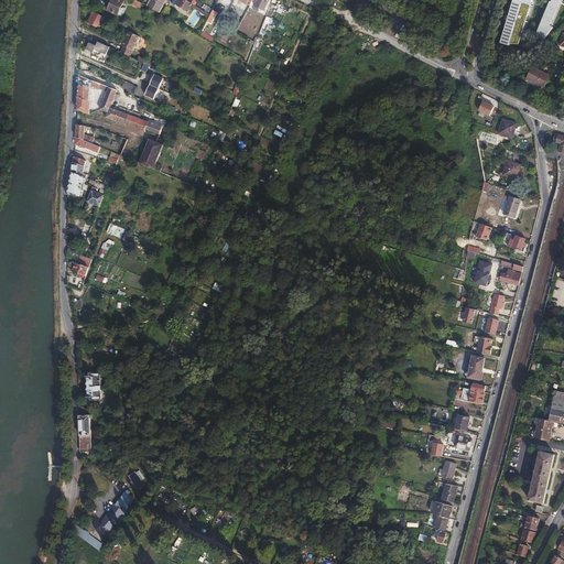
[(118,0),(119,0),(110,0),(106,10),(112,13),(114,12),(108,10),(112,0),(118,0)]
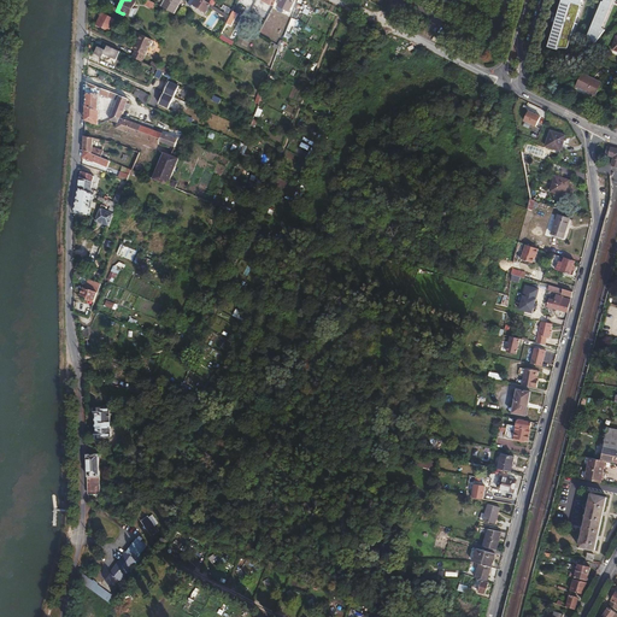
[(136,3),(131,0),(130,0),(129,0),(123,0),(118,11),(124,13),(123,15),(129,17),(129,16),(134,9),(136,3)]
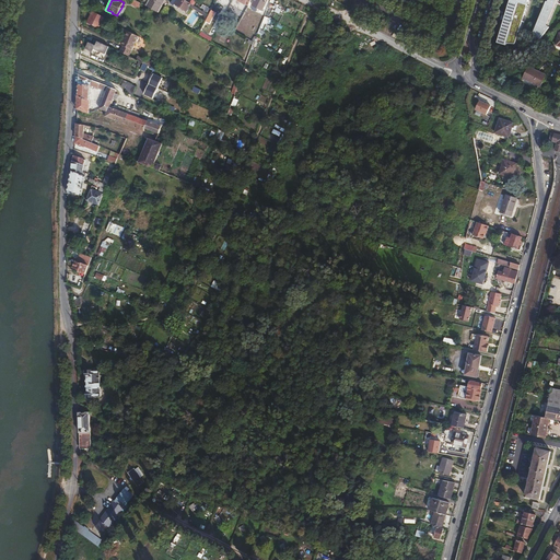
[(137,2),(133,0),(131,4),(139,9),(141,4),(137,2)]
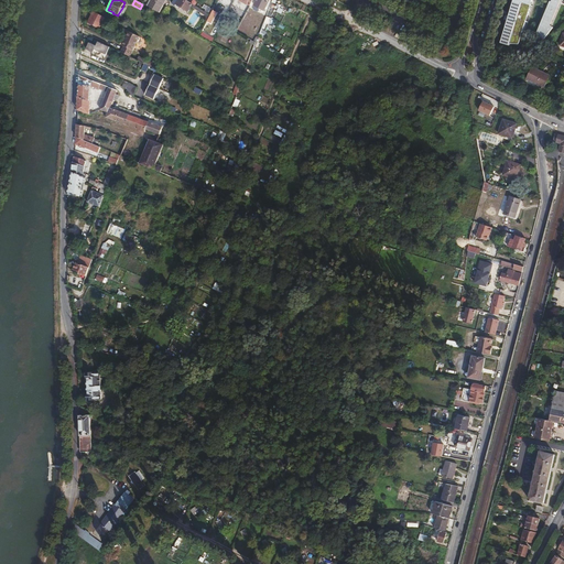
[(151,0),(148,7),(159,12),(165,0),(151,0)]
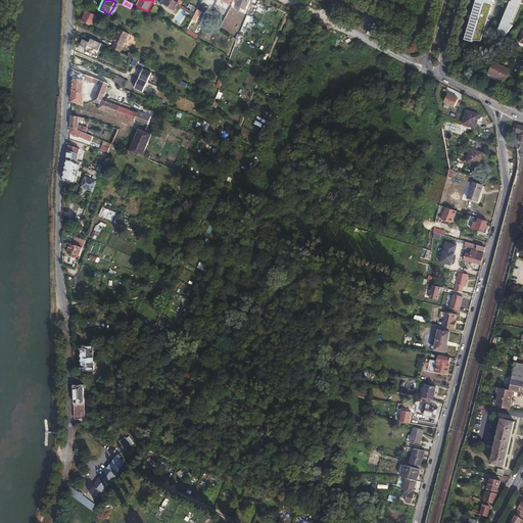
[(179,3),(176,2),(173,0),(161,0),(159,3),(162,4),(174,11),(179,3)]
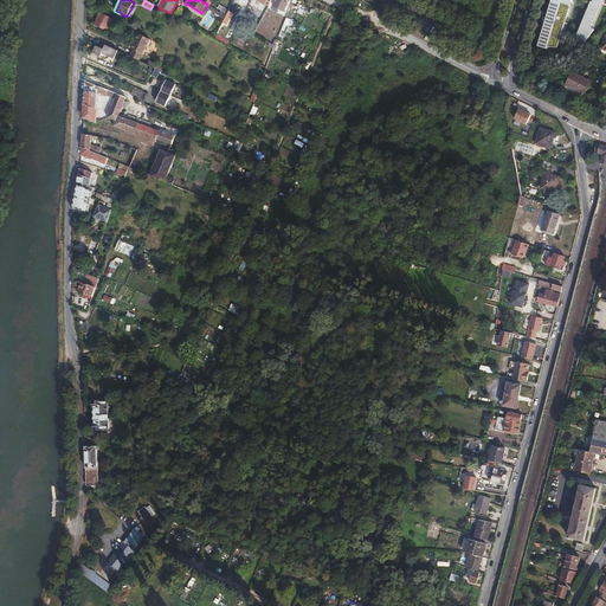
[(289,0),(276,0),(274,6),(284,12),(290,0),(289,0)]
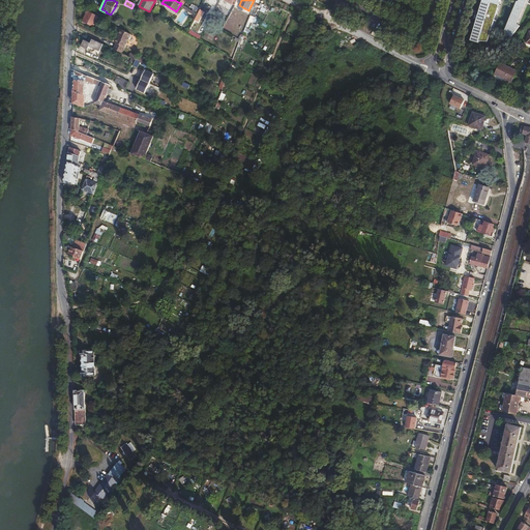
[(473,41),(481,43),(481,41),(490,42),(502,0),(484,0),(480,16),(477,15),(475,19),(479,20),(473,41)]
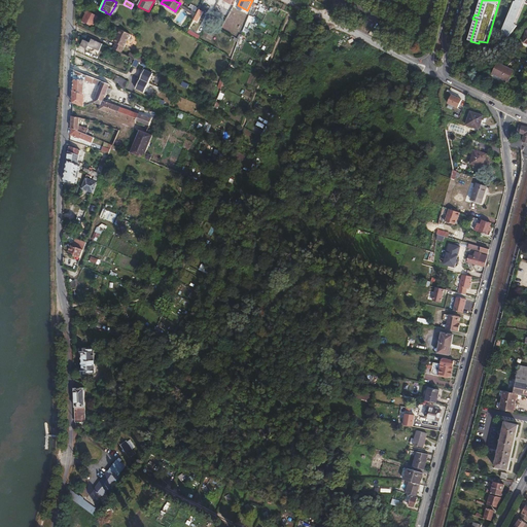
[(507,36),(508,34),(511,36),(517,28),(515,27),(526,0),(516,0),(503,32),(507,36)]
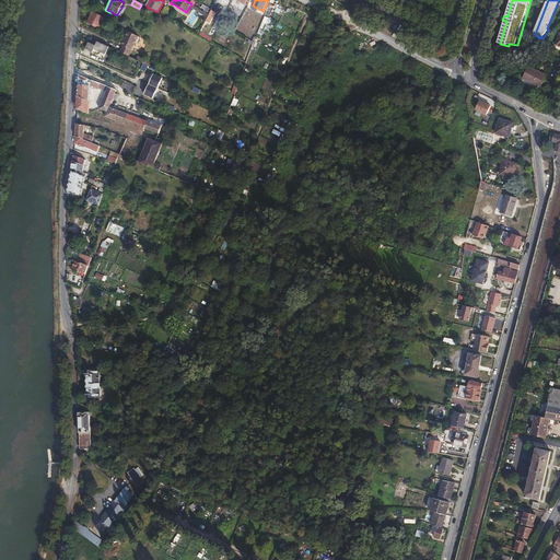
[(197,1),(195,4),(205,10),(207,6),(197,1)]
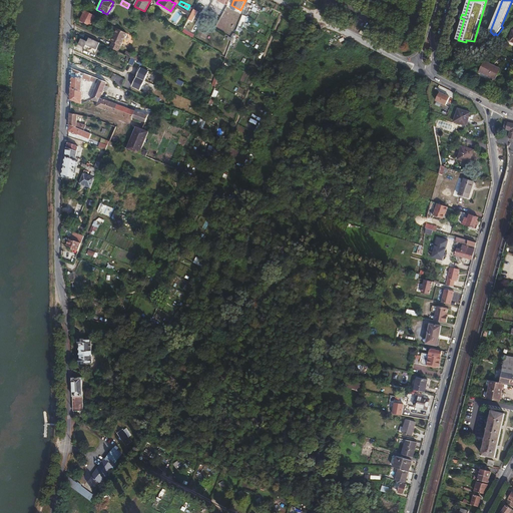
[(177,5),(176,4),(175,6),(188,14),(187,17),(189,19),(191,13),(177,5)]
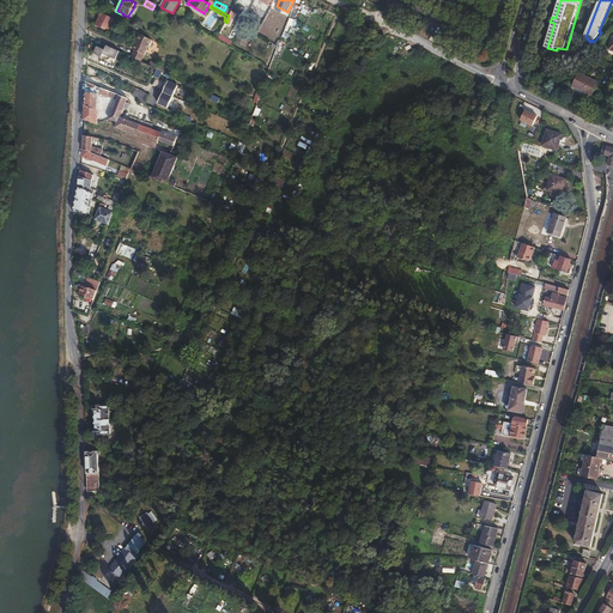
[(102,12),(95,25),(108,32),(115,19),(102,12)]
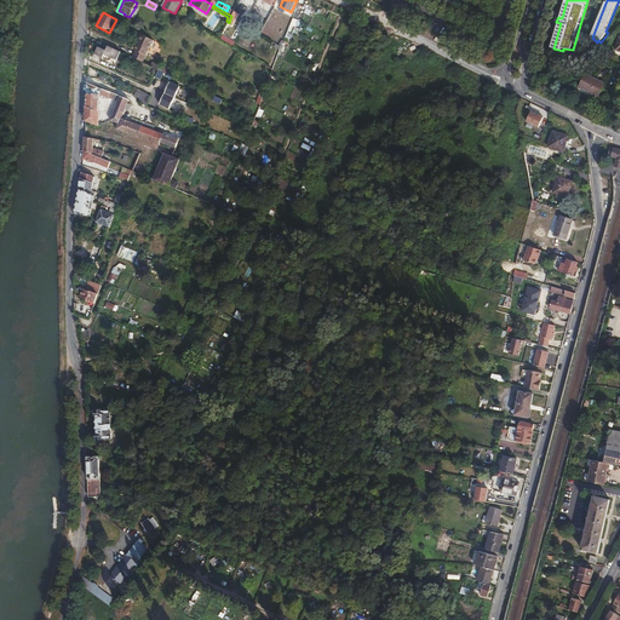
[(136,51),(132,57),(143,62),(154,40),(142,35),(135,50),(136,51)]
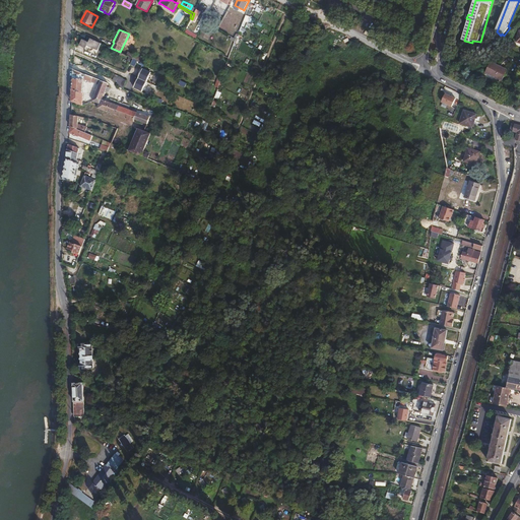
[(102,44),(90,39),(88,42),(82,39),(79,46),(85,49),(87,46),(98,51),(102,44)]
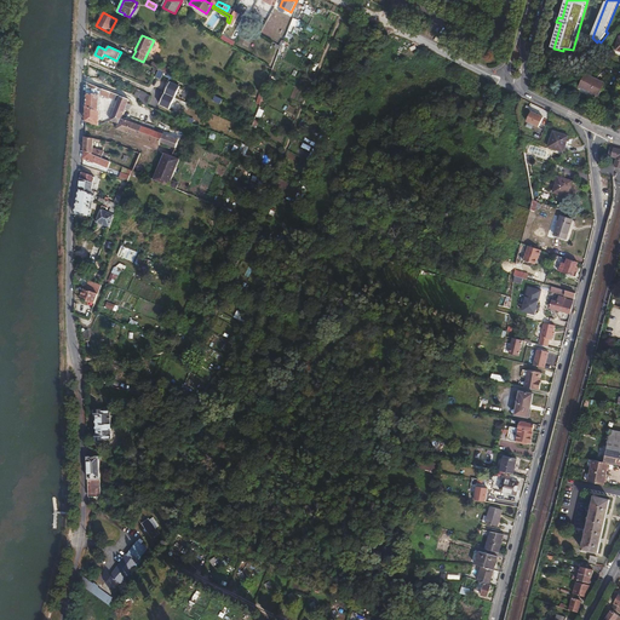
[(585,74),(579,87),(598,97),(604,82),(585,74)]
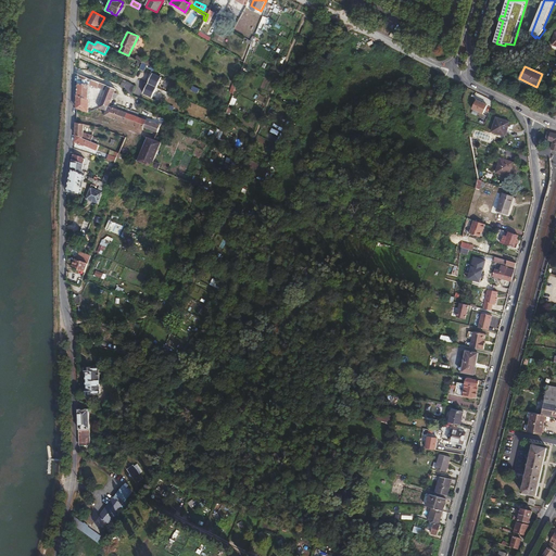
[(154,71),(143,93),(152,98),(163,74),(154,71)]
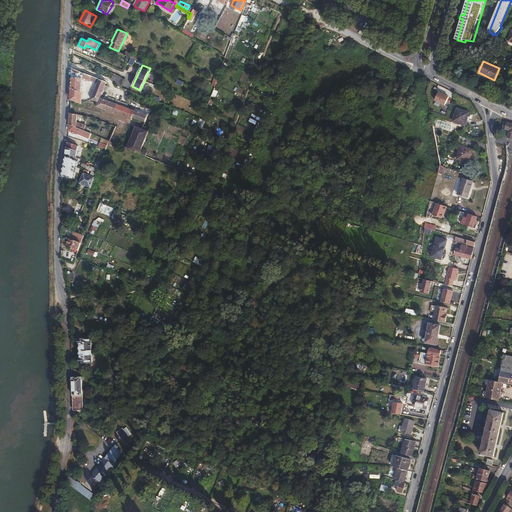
[(107,82),(72,68),(70,100),(82,104),(85,102),(85,101),(82,101),(82,92),(83,78),(90,81),(98,83),(92,100),(98,102),(99,102),(101,98),(104,89),(106,85),(107,82)]
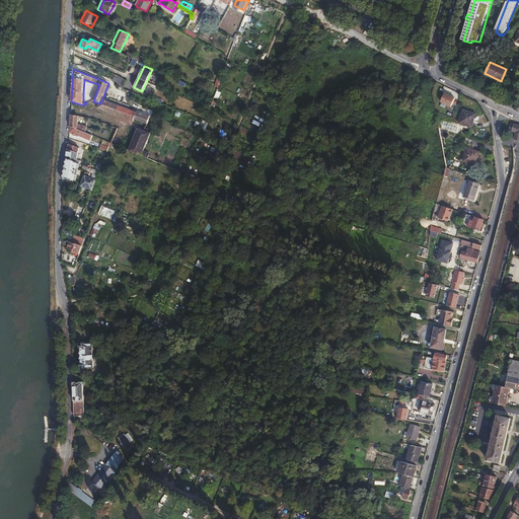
[(127,80),(115,74),(113,80),(118,82),(116,85),(123,88),(124,88),(127,80)]
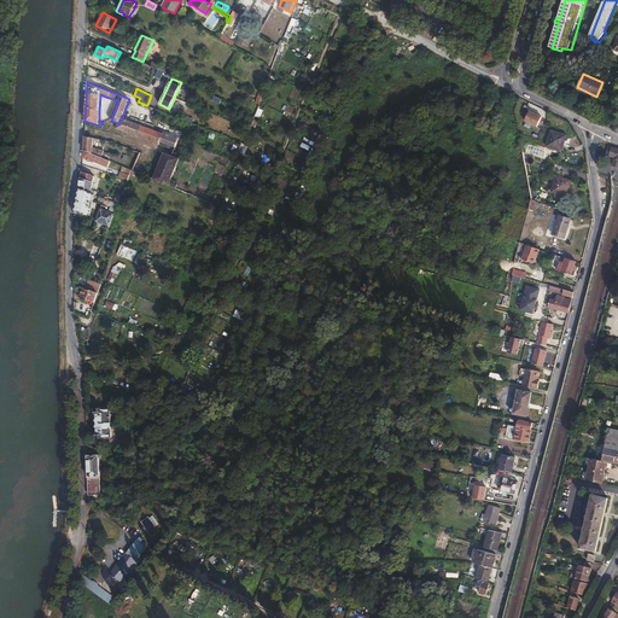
[(542,116),(544,110),(534,106),(531,111),(542,116)]
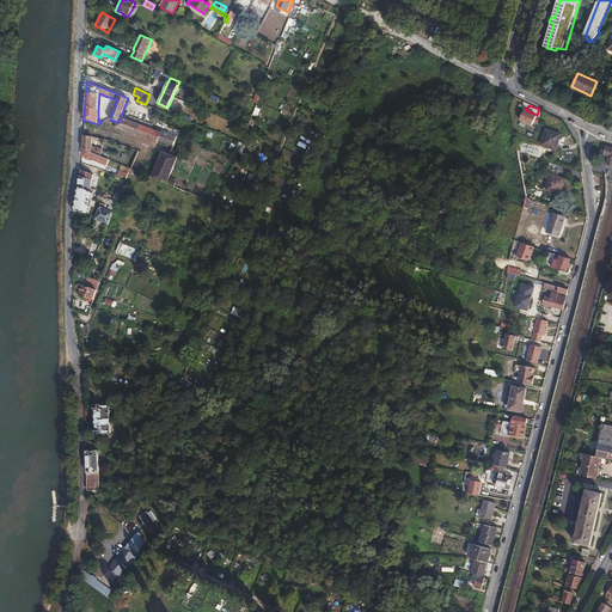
[(537,116),(525,110),(520,120),(532,126),(537,116)]
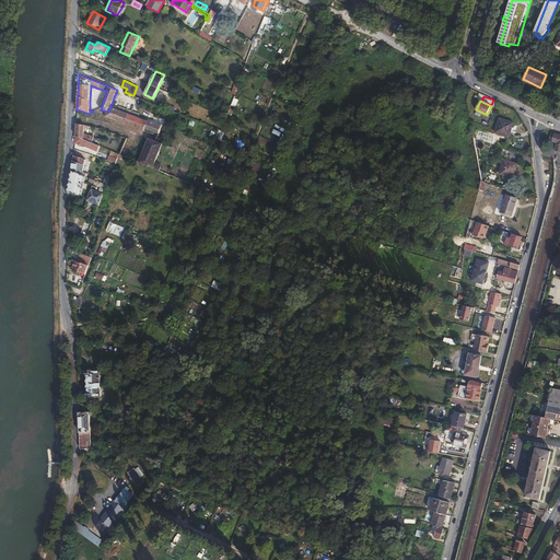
[(118,106),(117,109),(139,117),(140,114),(118,106)]
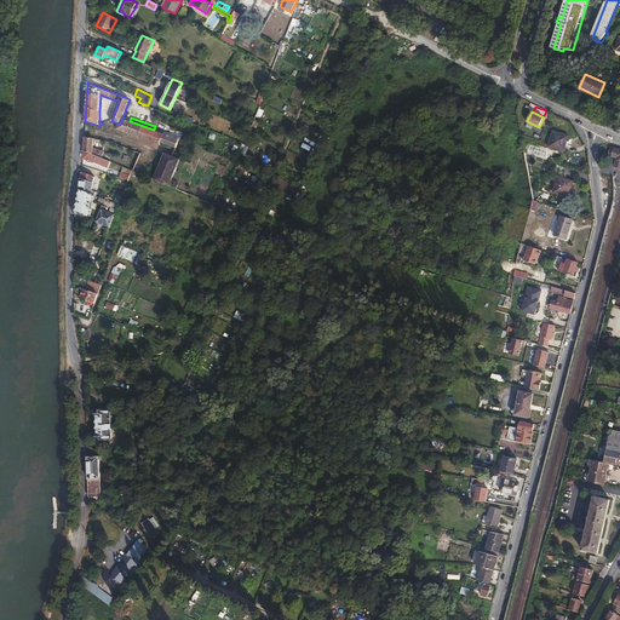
[(130,121),(122,119),(120,124),(119,124),(116,128),(160,145),(161,143),(164,133),(154,130),(130,121)]
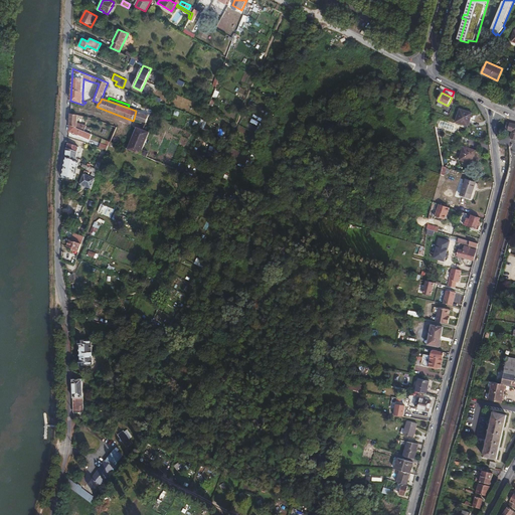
[(460,109),(455,122),(468,127),(473,113),(460,109)]
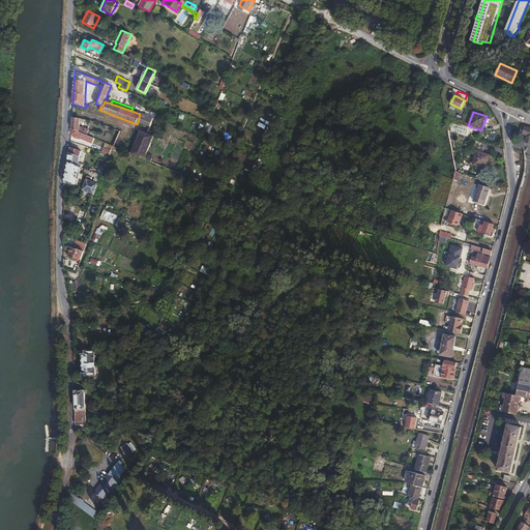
[(140,114),(138,122),(150,126),(153,119),(140,114)]
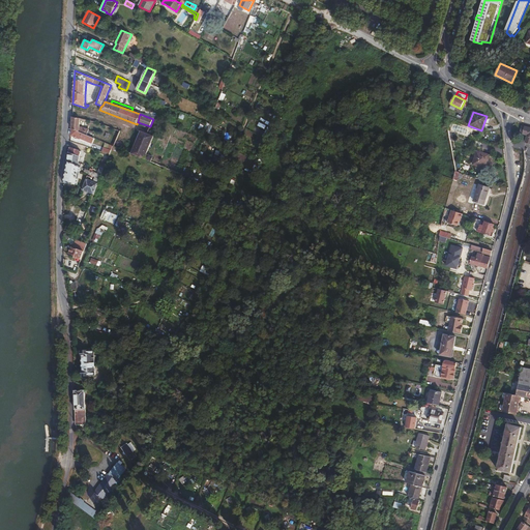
[(80,118),(72,117),(71,128),(86,135),(86,134),(88,129),(80,126),(80,118)]
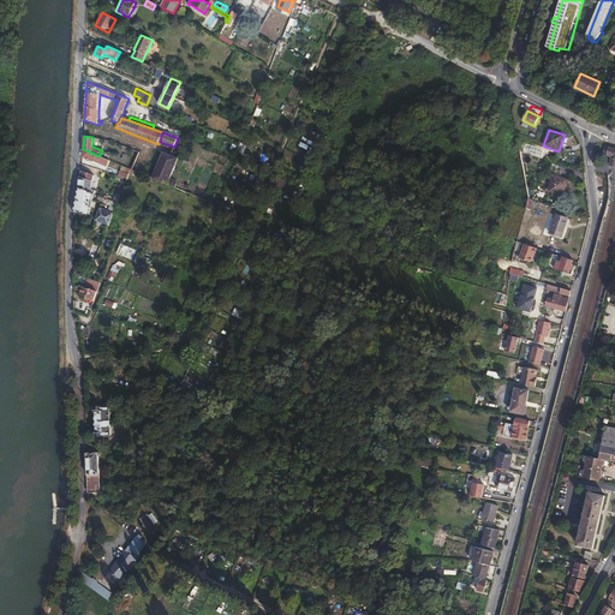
[(526,143),(524,151),(542,157),(544,150),(526,143)]
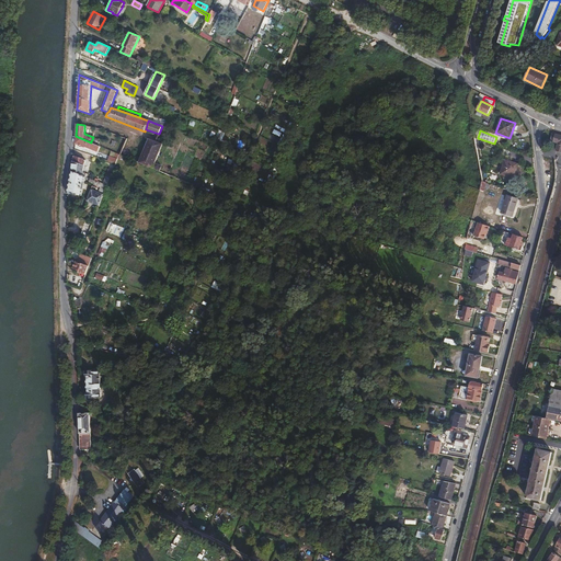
[(560,134),(556,134),(554,134),(552,134),(550,140),(553,141),(558,144),(557,147),(556,150),(560,151),(560,134)]
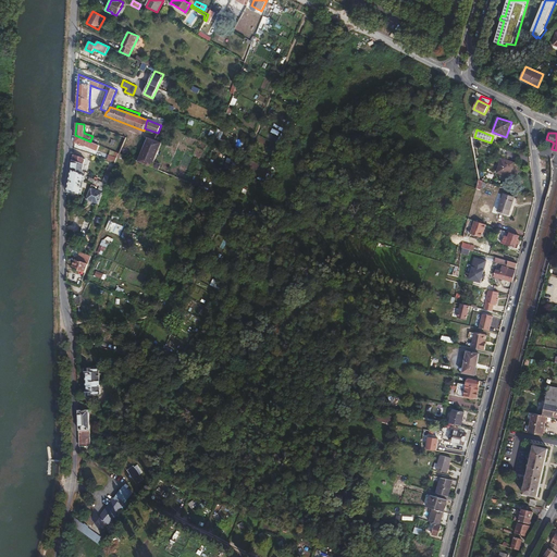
[(90,141),(75,135),(74,143),(84,147),(84,146),(97,151),(99,146),(90,141)]
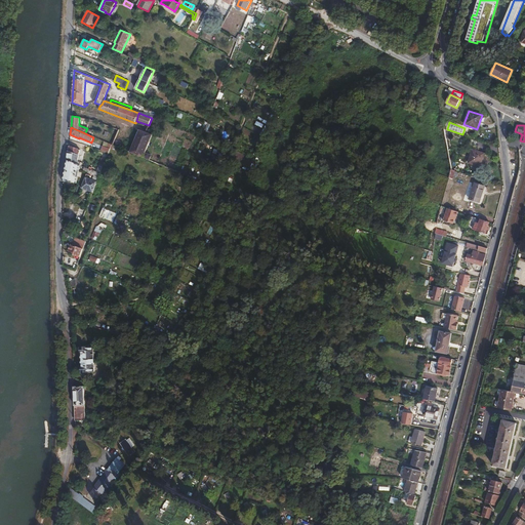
[(139,129),(130,152),(144,158),(150,160),(152,156),(146,153),(153,135),(139,129)]
